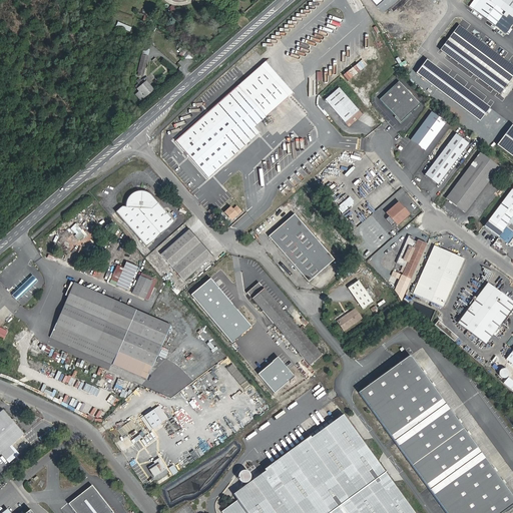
[(512,19),(512,3),(508,0),(480,0),(473,10),(494,25),(502,15),(506,18),(508,15),(512,19)]
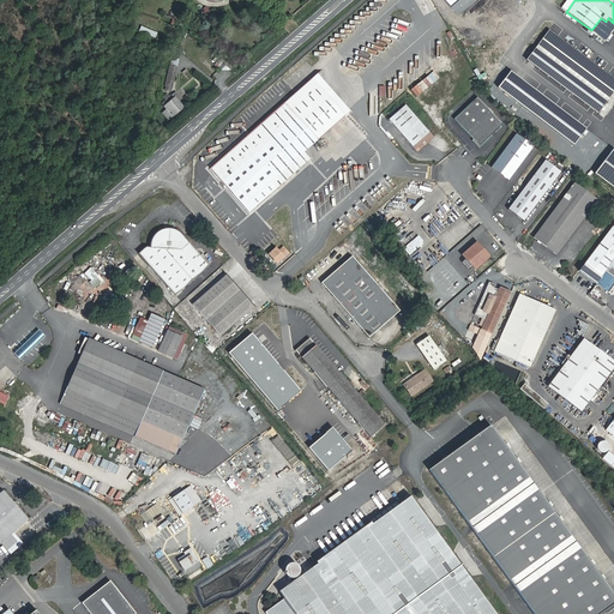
[(591,30),(606,41),(613,30),(613,23),(608,18),(606,22),(601,18),(591,30)]
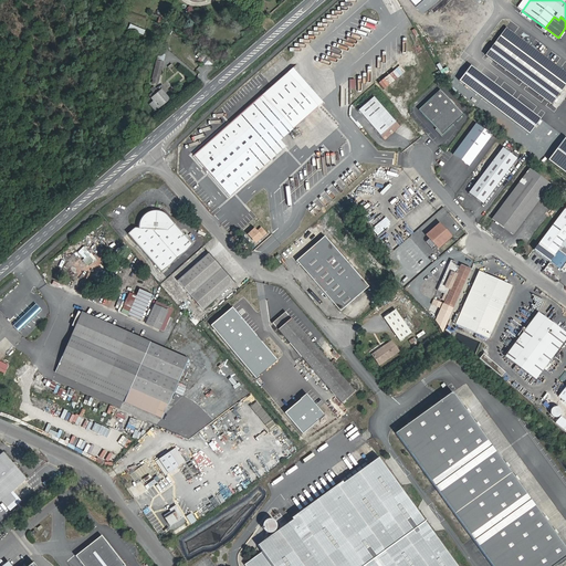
[(145,34),(147,29),(132,23),(129,28),(145,34)]
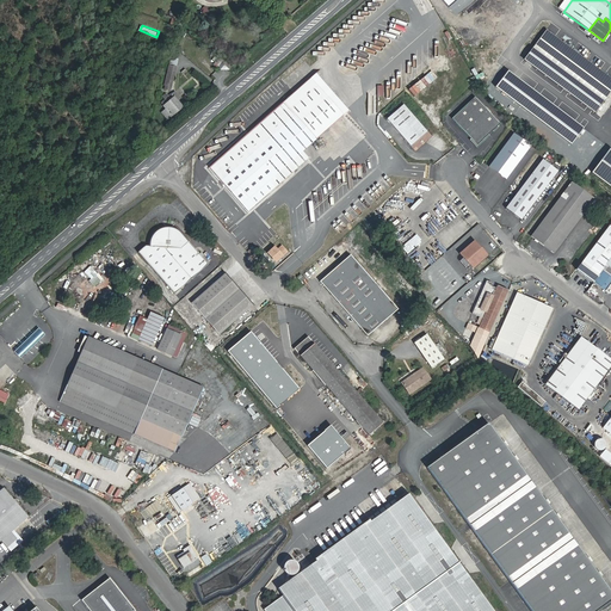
[(608,99),(610,93),(610,73),(548,29),(535,48),(608,99)]
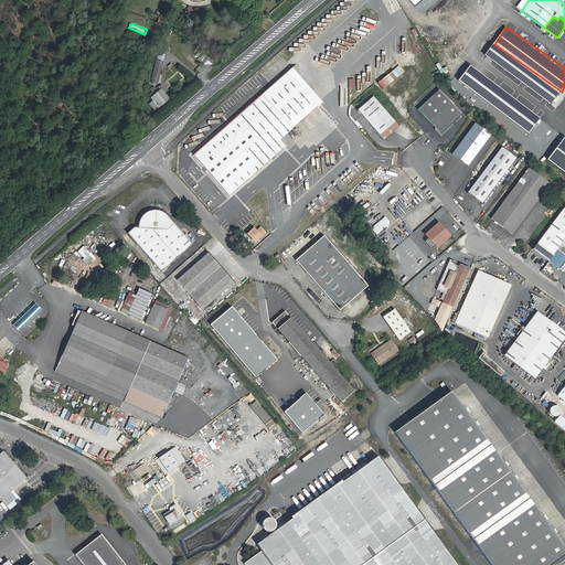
[(159,57),(152,84),(159,85),(166,60),(159,57)]
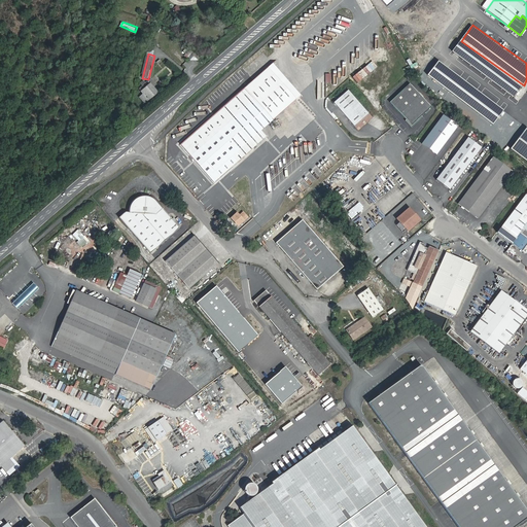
[(256,80),(240,94),(232,101),(181,145),(214,183),(255,148),(250,141),(259,134),(261,132),(268,127),(283,113),(299,100),(302,97),(274,64),(271,67),(256,80)]
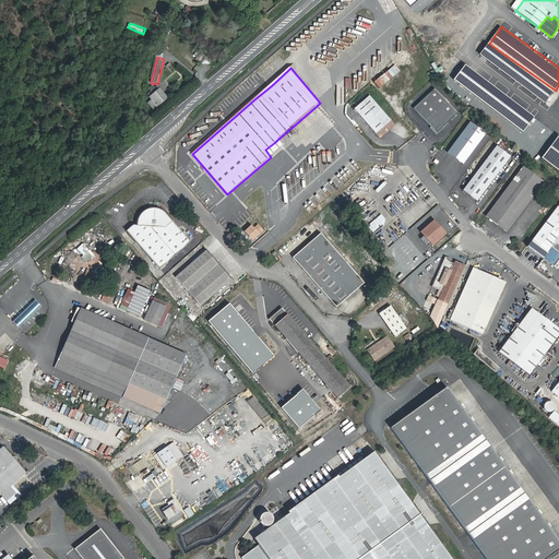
[(150,95),(154,100),(150,104),(155,110),(168,100),(158,87),(150,95)]
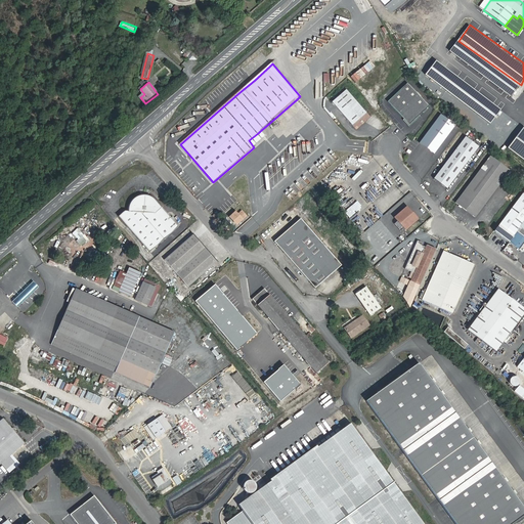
[(415,124),(428,113),(433,108),(411,85),(405,90),(391,103),(412,127),(415,124)]
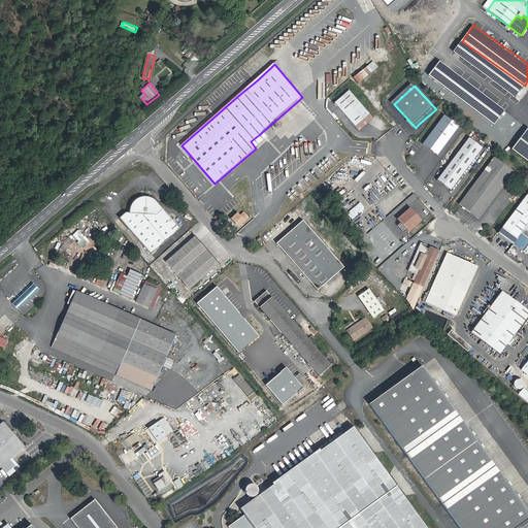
[(375,119),(352,91),(336,103),(360,131),(375,119)]
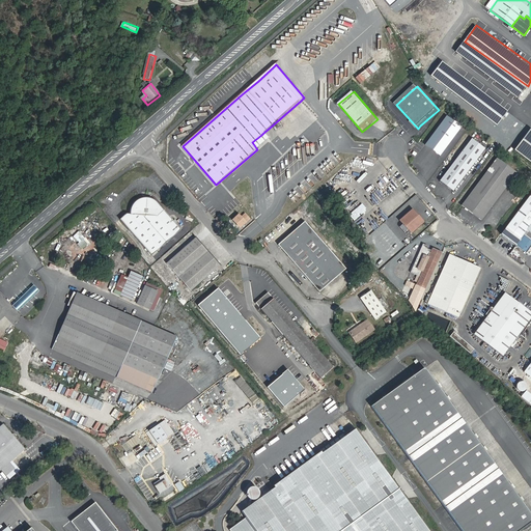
[(465,129),(449,117),(430,143),(446,154),(465,129)]
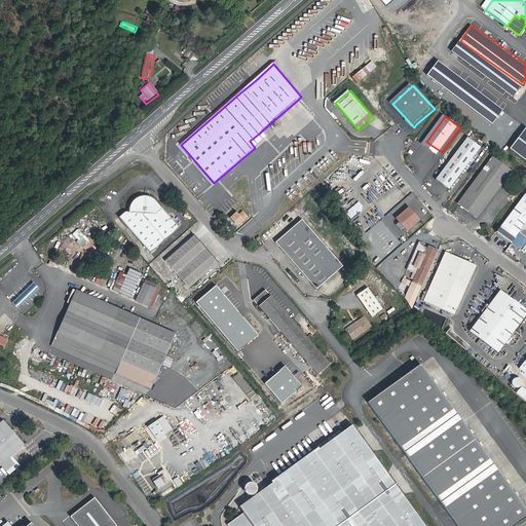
[(525,158),(525,127),(512,149),(525,158)]
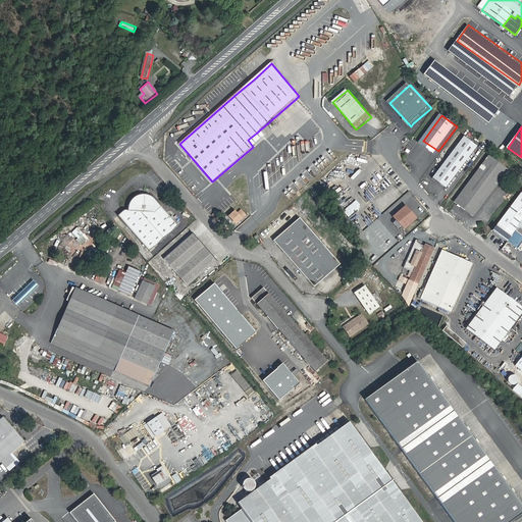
[(262,139),(265,137),(259,131),(257,133),(262,139)]
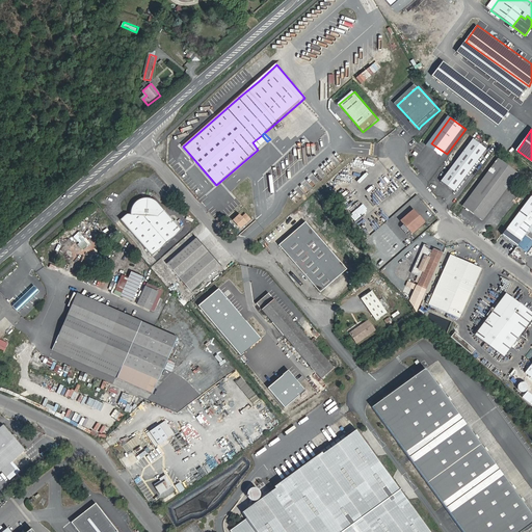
[(258,150),(267,141),(262,135),(253,142),(258,150)]
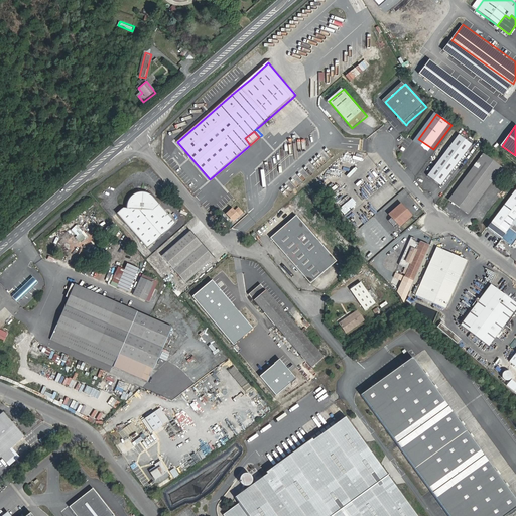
[(474,147),(461,137),(429,178),(442,188),(474,147)]
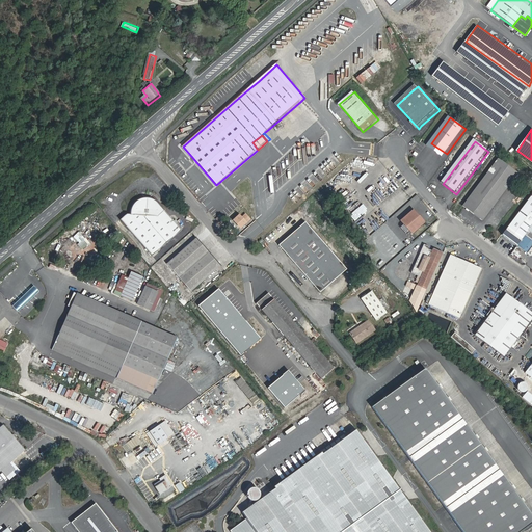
[(444,158),(447,154),(431,143),(429,147),(444,158)]
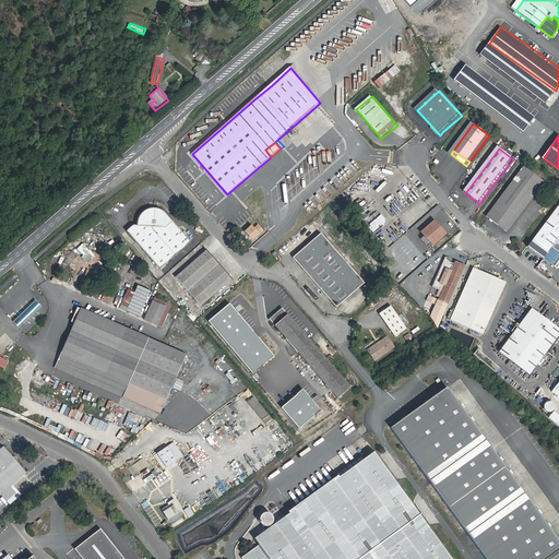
[(546,185),(525,169),(488,218),(509,235),(544,189),(546,185)]
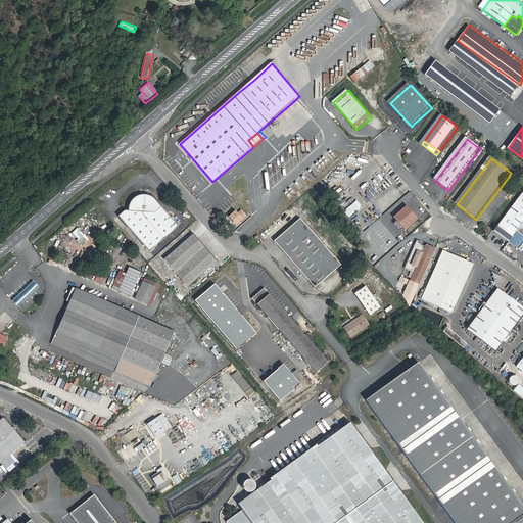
[(155,202),(150,198),(147,196),(140,194),(136,195),(131,197),(127,201),(124,206),(124,211),(127,212),(129,208),(127,207),(129,204),(130,202),(134,200),(137,199),(141,199),(144,199),(147,200),(150,201),(152,204),(155,208),(157,206),(157,205),(155,202)]
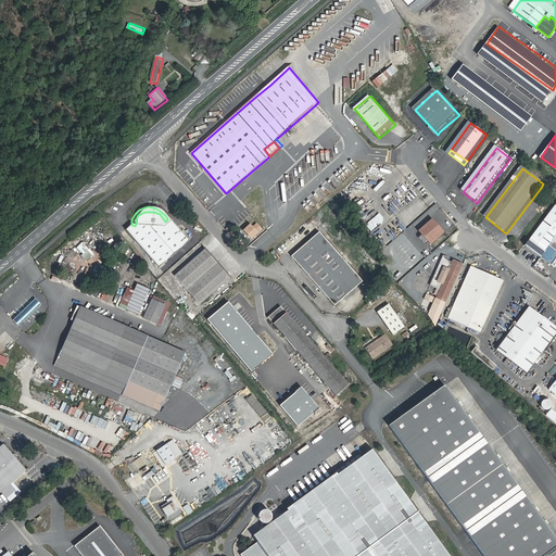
[(555,206),(525,250),(540,261),(548,250),(555,238),(555,206)]
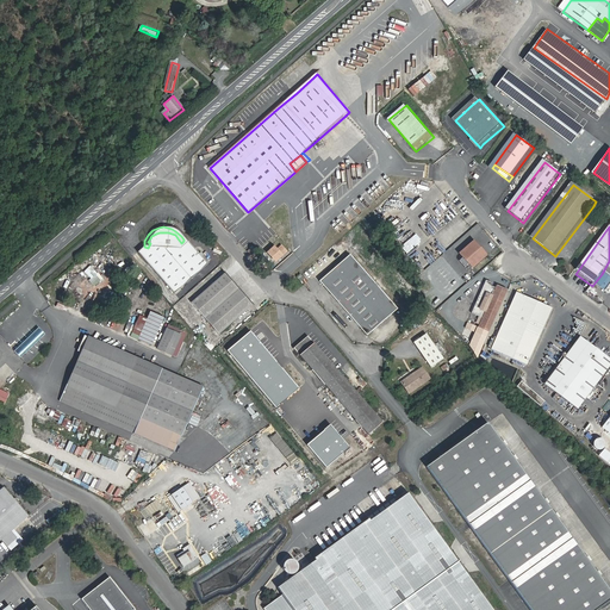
[(144,247),(142,246),(134,253),(170,294),(204,265),(191,249),(187,253),(180,243),(181,243),(178,238),(175,235),(172,234),(168,232),(165,232),(160,232),(156,234),(151,236),(150,238),(148,242),(150,243),(148,248),(144,247)]
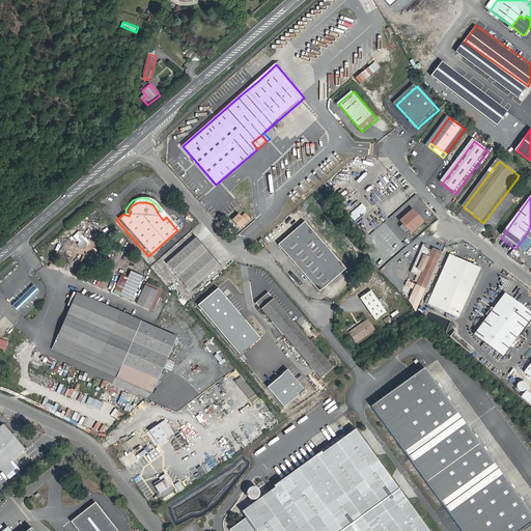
[(415,211),(402,222),(406,225),(411,231),(414,234),(425,224),(415,211)]
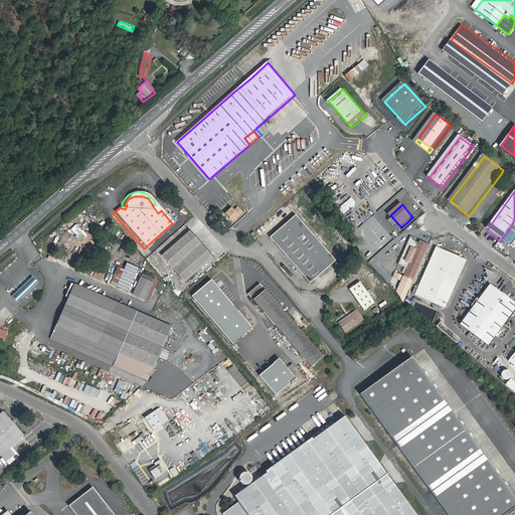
[(223,211),(228,217),(238,209),(235,206),(231,209),(229,206),(223,211)]
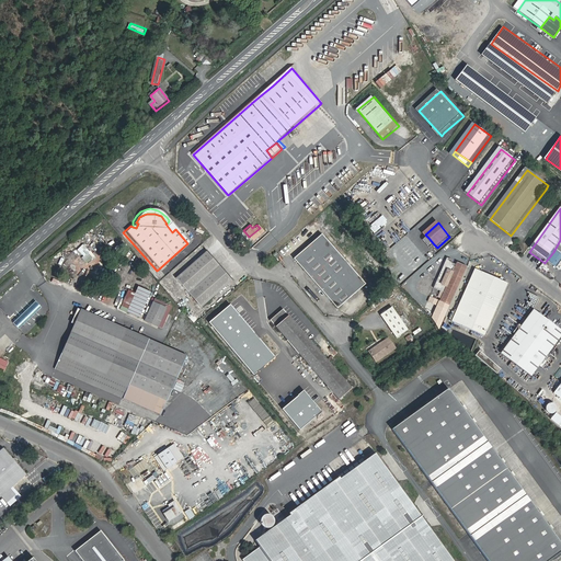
[(249,237),(250,239),(261,230),(260,228),(249,237)]
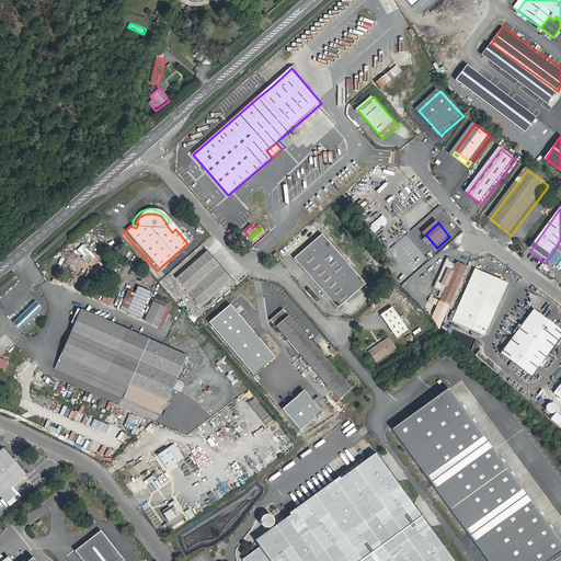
[(355,296),(362,289),(367,285),(340,253),(323,235),(295,259),(339,309),(352,298),(355,296)]
